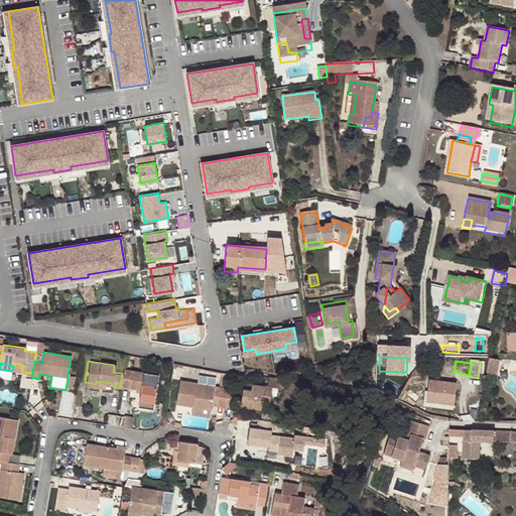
[(487,367),(484,379),(494,381),(497,369),(487,367)]
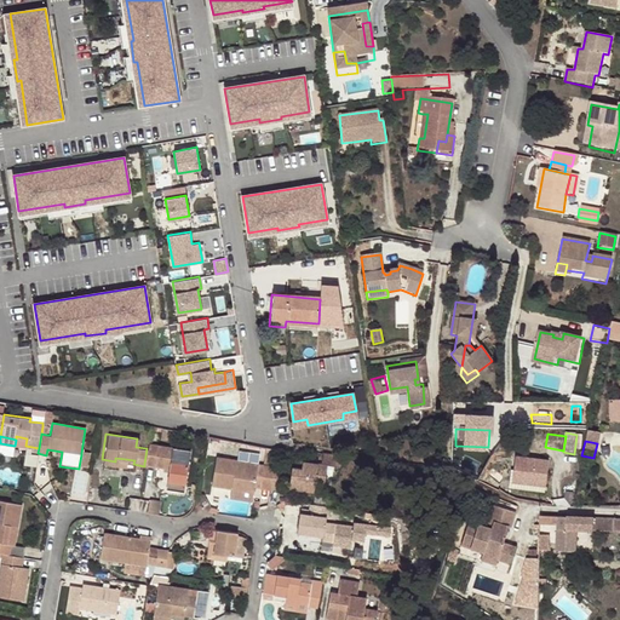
[(189,451),(148,443),(147,448),(144,464),(168,468),(166,488),(183,491),(189,451)]
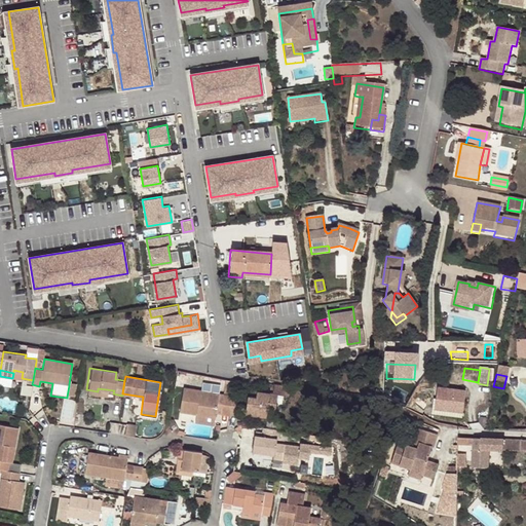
[(220,412),(228,414),(231,395),(233,381),(224,379),(222,392),(223,393),(220,412)]
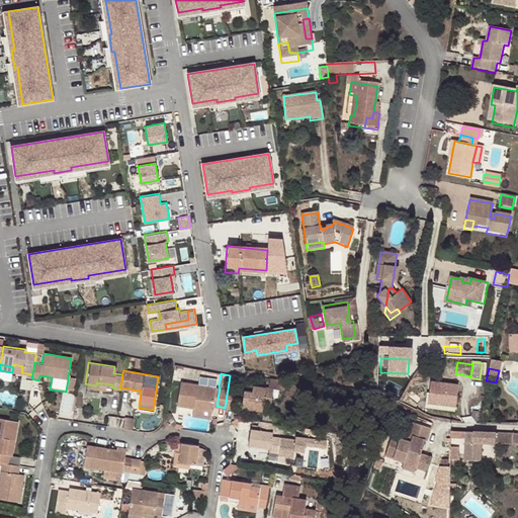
[(178,380),(175,404),(192,407),(210,410),(211,405),(214,386),(214,379),(206,377),(206,376),(197,375),(196,383),(186,381),(186,377),(179,376),(178,380)]
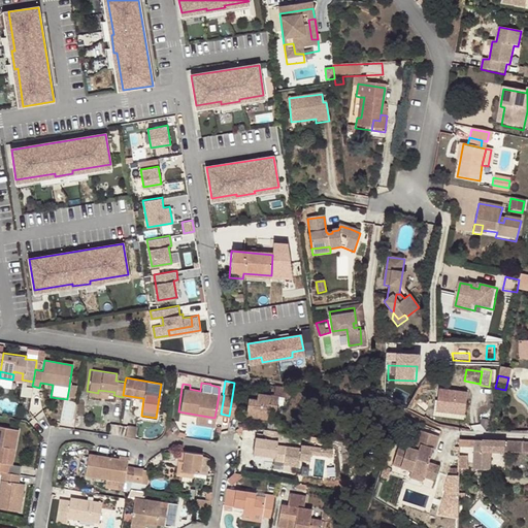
[(69,387),(67,398),(74,399),(76,387),(69,386),(69,387)]
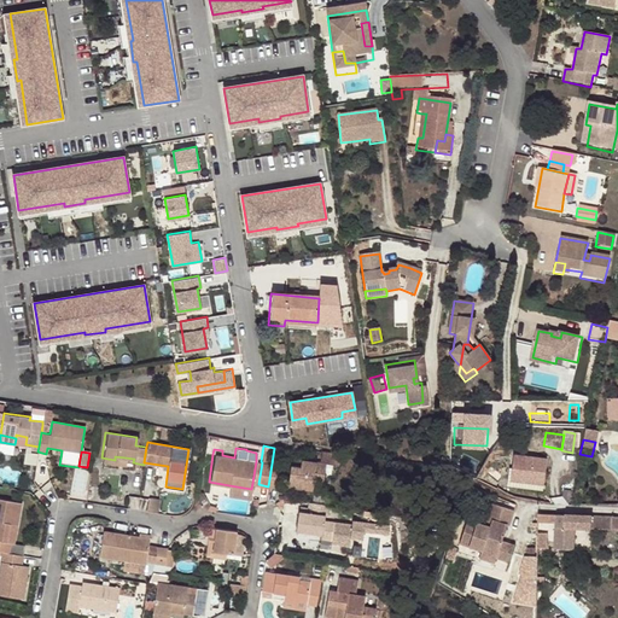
[(319,452),(316,462),(325,464),(333,466),(334,454),(319,452)]
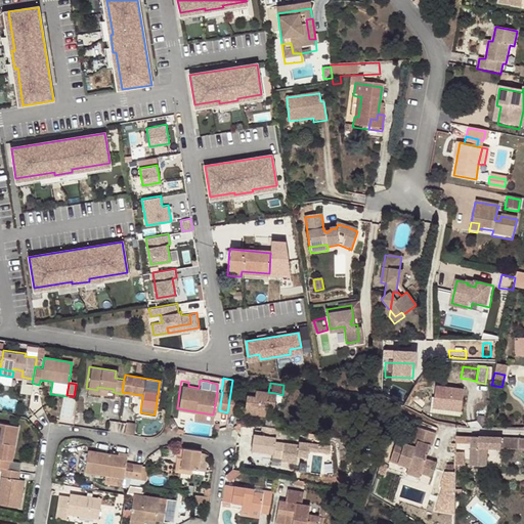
[(436,385),(435,396),(441,397),(440,407),(462,409),(464,388),(436,385)]
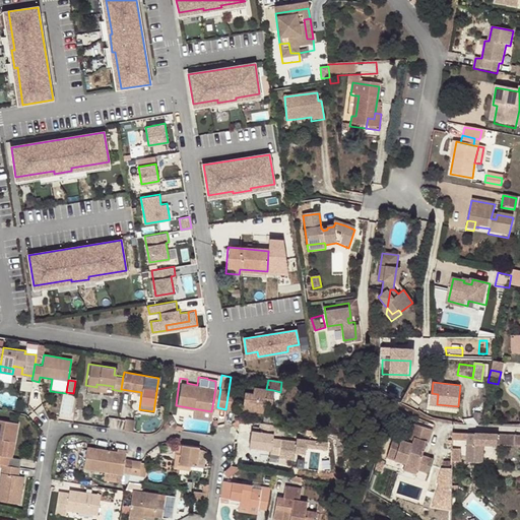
[(252,392),(246,391),(244,391),(241,408),(262,412),(263,406),(270,407),(273,390),(266,389),(253,386),(252,392)]
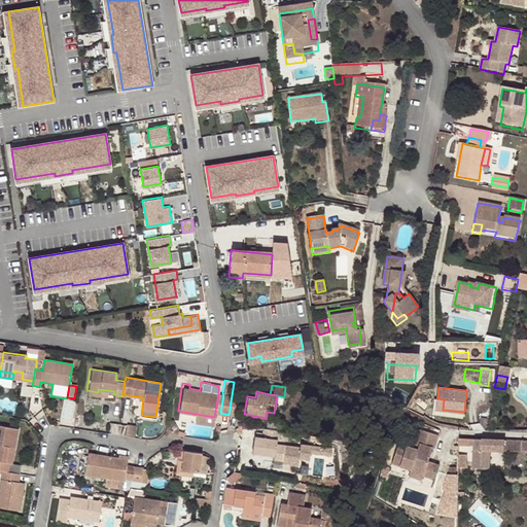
[(215,412),(220,413),(223,394),(222,393),(218,393),(215,412)]
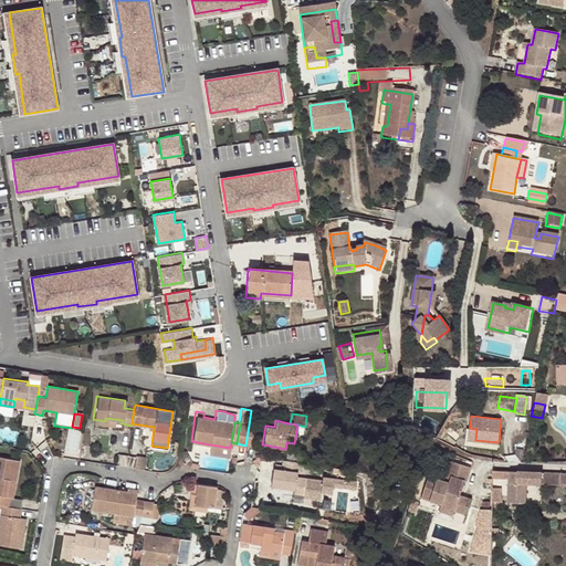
[(249,425),(245,446),(255,447),(259,426),(249,425)]
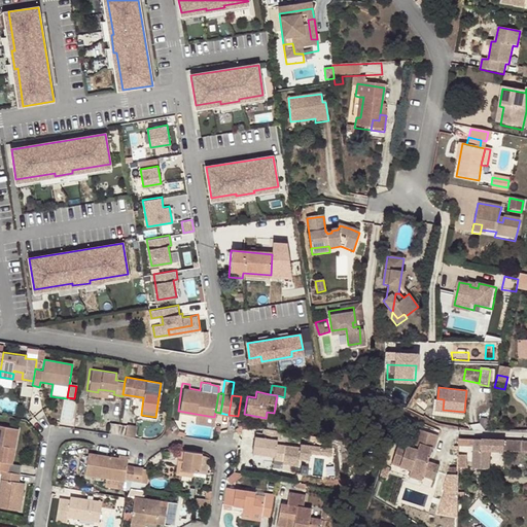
[(464,412),(443,410),(444,399),(437,398),(435,398),(433,412),(463,416),(464,412)]
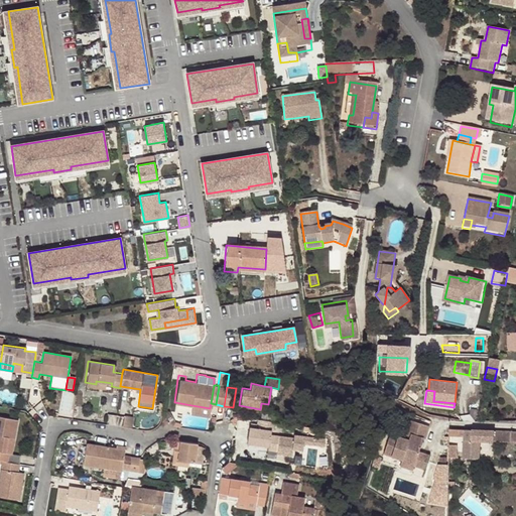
[(210,408),(191,405),(189,413),(209,416),(210,408)]
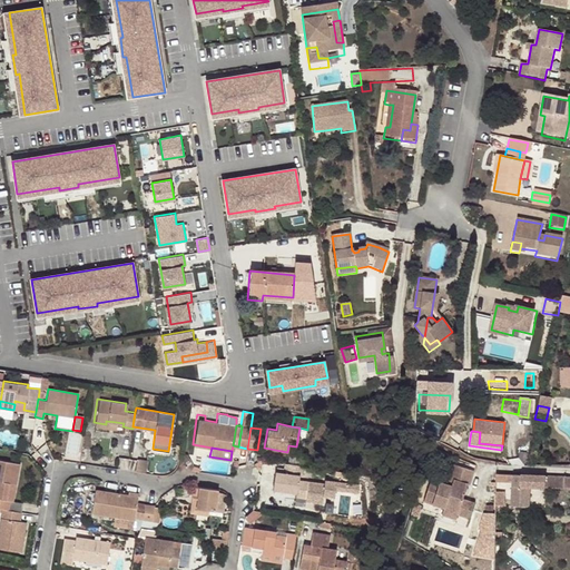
[(0,507),(6,509),(8,499),(3,499),(7,482),(13,483),(18,463),(0,460),(0,507)]
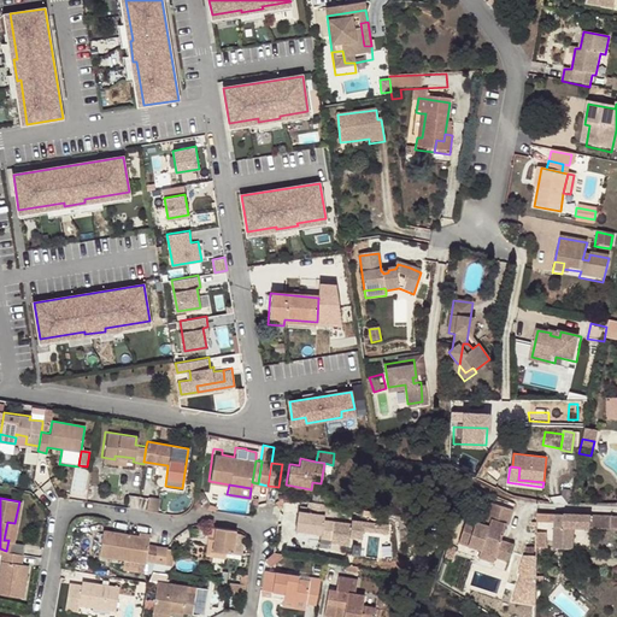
[(147,498),(146,510),(157,511),(159,499),(147,498)]
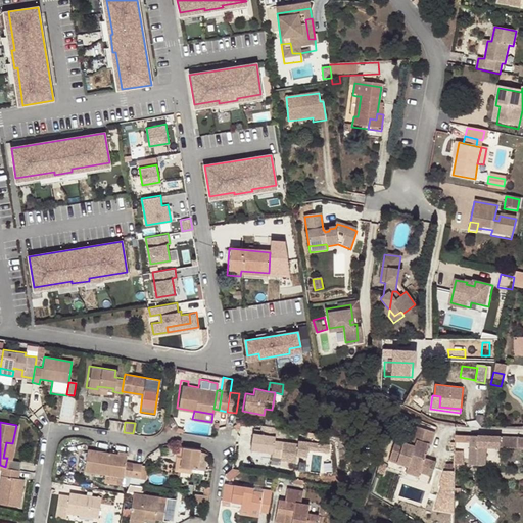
[(276,428),(263,426),(262,432),(260,436),(251,435),(249,450),(258,453),(272,455),(272,453),(280,454),(282,445),(274,443),(276,428)]
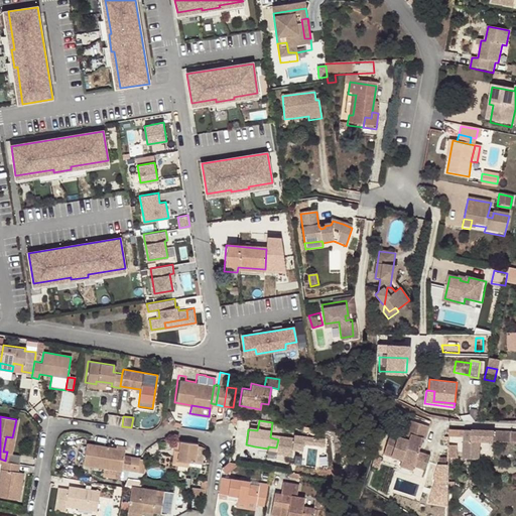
[(424,439),(428,426),(410,421),(406,434),(409,435),(408,440),(405,439),(389,435),(384,456),(402,461),(400,467),(413,471),(414,466),(425,470),(429,456),(418,453),(422,438),(424,439)]
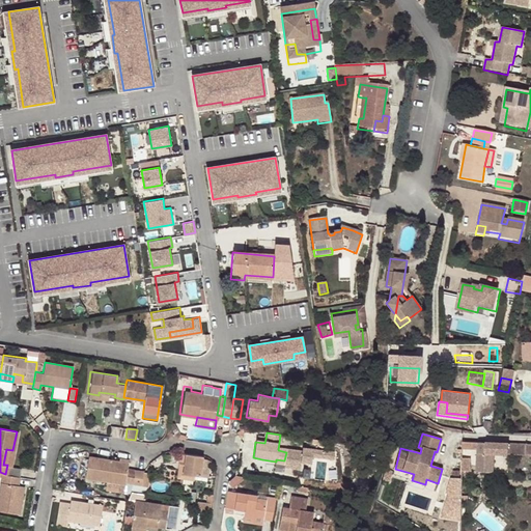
[(530,454),(530,443),(462,441),(462,448),(478,448),(478,453),(477,470),(494,471),(494,453),(530,454)]
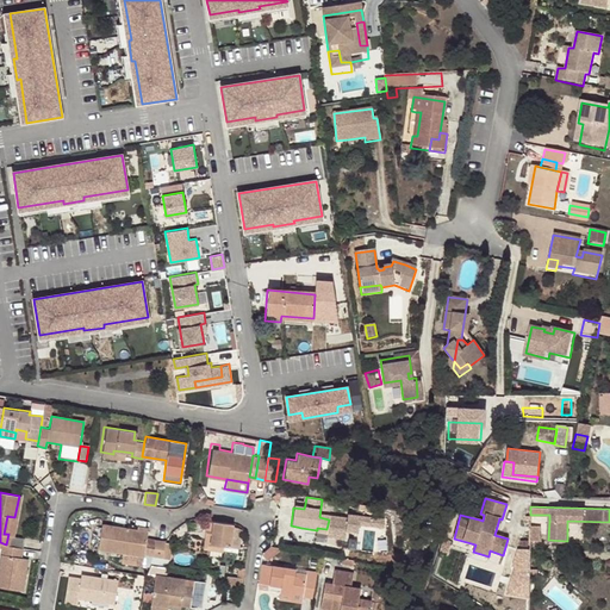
[(349,528),(388,529),(388,514),(349,514),(349,528)]
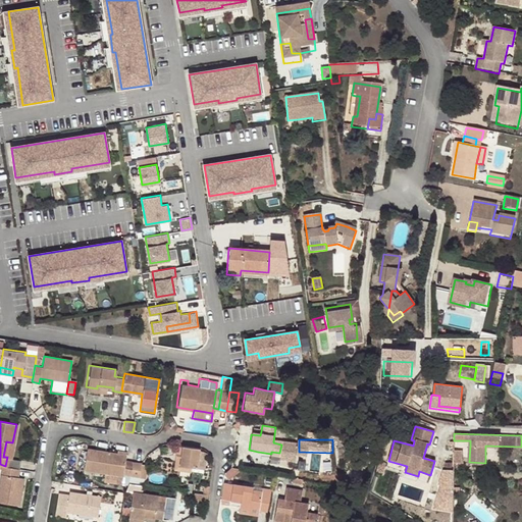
[(3,457),(7,457),(10,458),(12,442),(6,441),(3,457)]
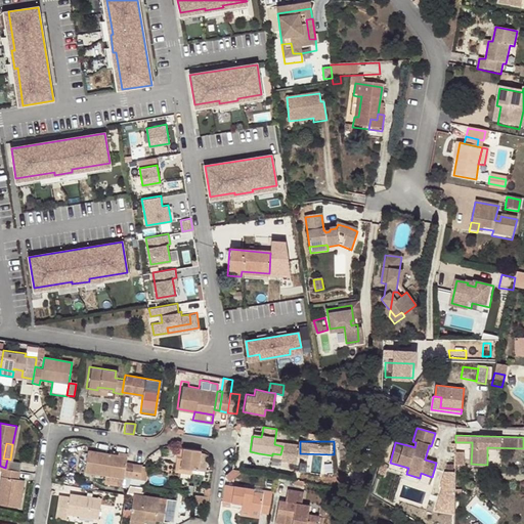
[(192,469),(197,469),(203,471),(205,471),(208,454),(200,451),(200,449),(199,449),(177,446),(175,459),(182,460),(180,472),(189,474),(190,474),(191,472),(192,469)]
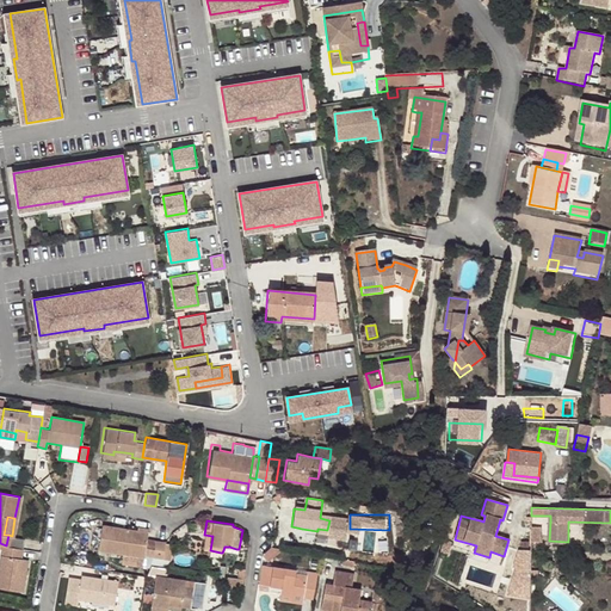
[(144,555),(152,555),(154,539),(146,538),(148,529),(136,526),(135,530),(102,525),(98,550),(123,554),(143,557),(144,555)]
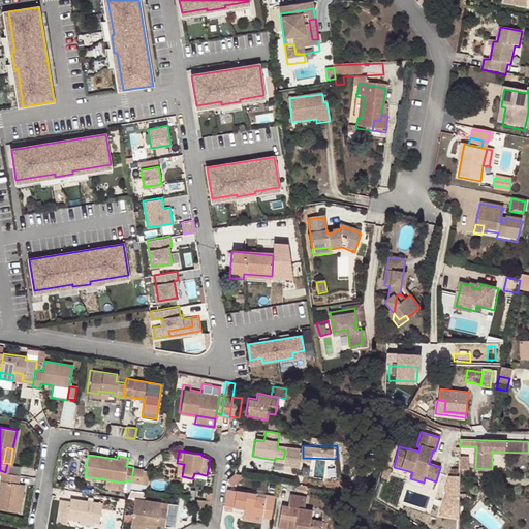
[(275,460),(261,458),(260,462),(282,466),(283,459),(275,458),(275,460)]
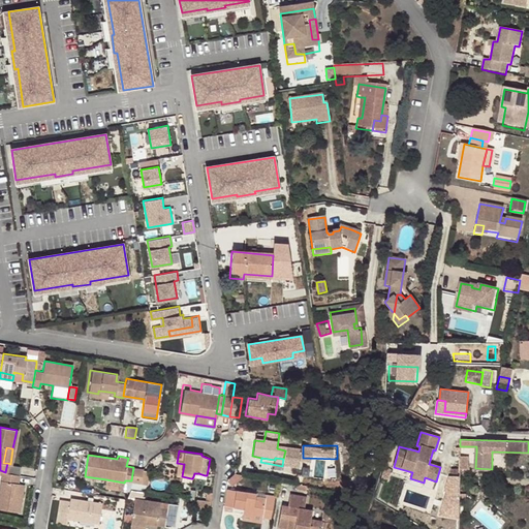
[(18,465),(10,464),(7,463),(5,472),(17,473),(18,465)]
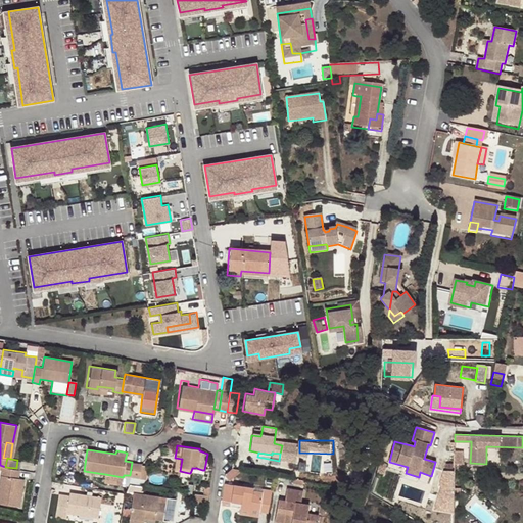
[(173,470),(180,471),(182,459),(175,458),(173,470)]
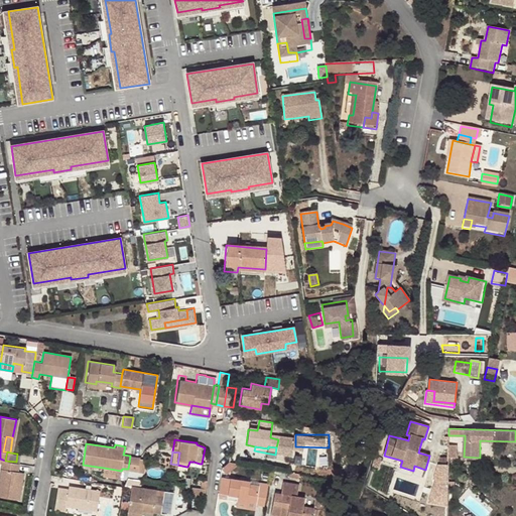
[(130,456),(128,469),(135,471),(137,457),(130,456)]
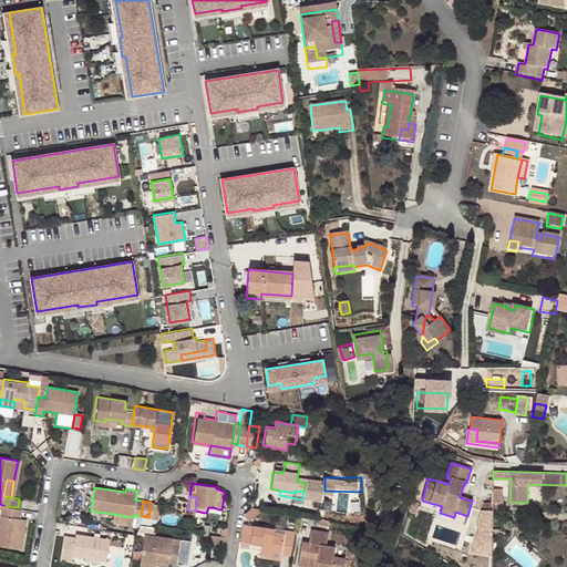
[(6,506),(0,504),(0,545),(17,548),(21,518),(16,517),(18,507),(6,506)]
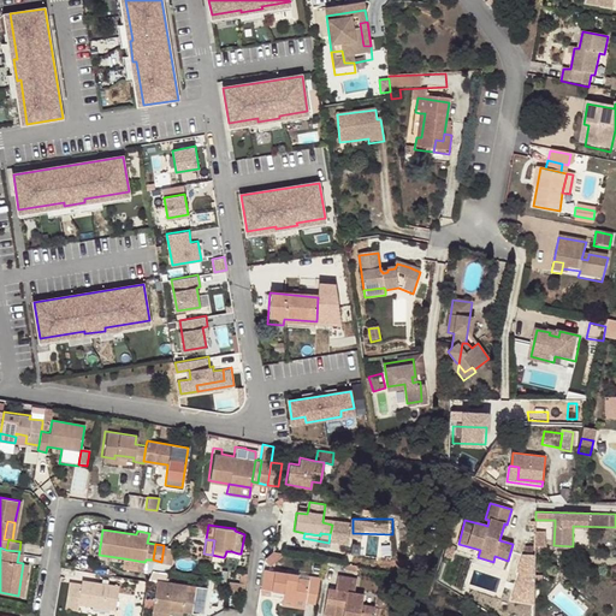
[(537,602),(544,554),(525,551),(517,599),(537,602)]
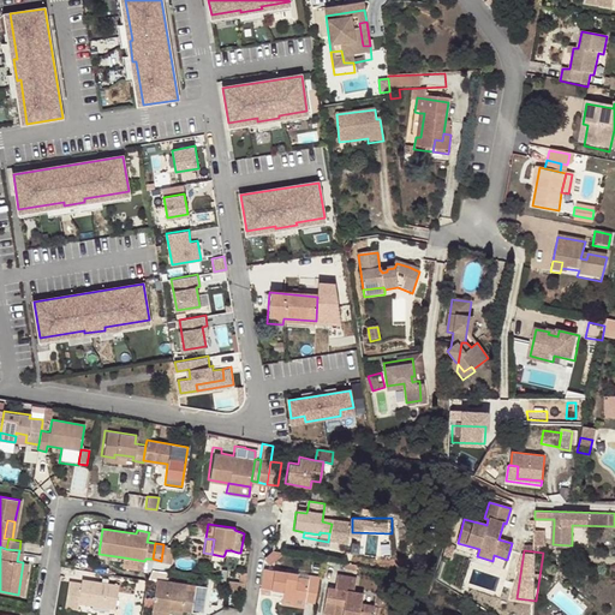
[(154,580),(150,608),(168,610),(168,607),(181,608),(190,609),(193,589),(184,587),(185,581),(165,579),(166,571),(151,568),(149,573),(149,574),(148,579),(154,580)]
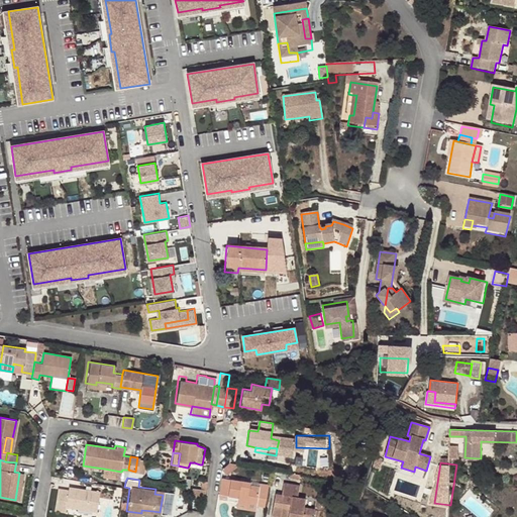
[(264,506),(267,486),(257,484),(256,487),(247,486),(248,482),(221,478),(218,493),(235,497),(234,500),(234,504),(244,505),(245,501),(254,502),(253,505),(264,506)]
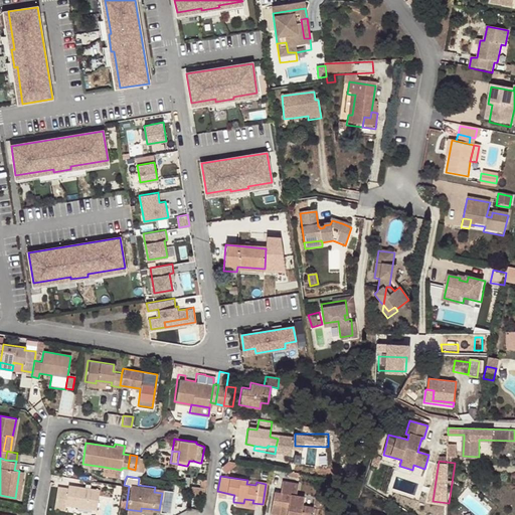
[(310,514),(312,508),(301,506),(302,498),(295,496),(297,484),(281,482),(278,493),(272,492),(268,514),(273,514),(310,514)]
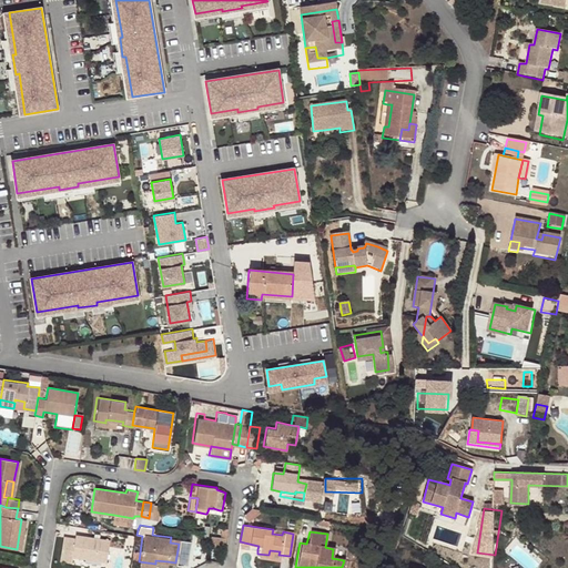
[(72,556),(105,561),(109,538),(75,533),(75,536),(64,534),(60,559),(71,560),(72,556)]
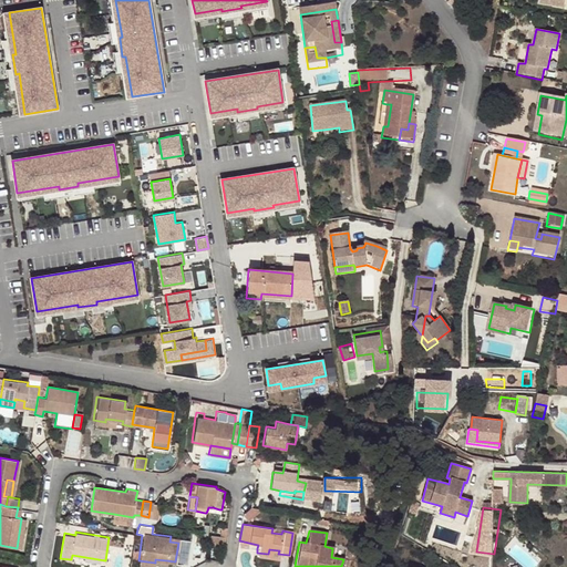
[(223,545),(224,537),(218,537),(210,535),(209,544),(223,545)]
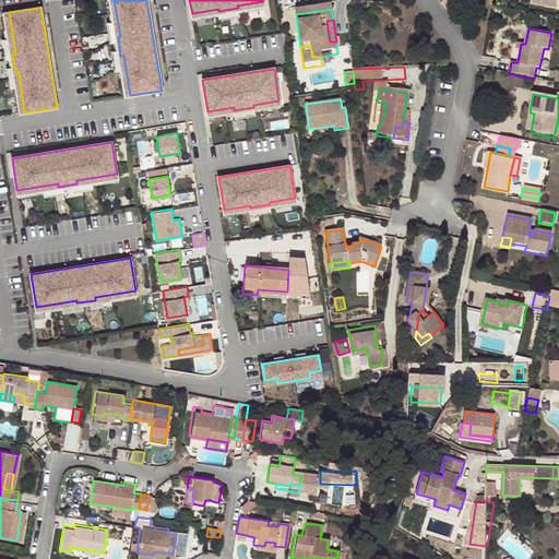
[(273,554),(274,546),(275,543),(265,542),(264,546),(253,545),(252,549),(273,554)]
